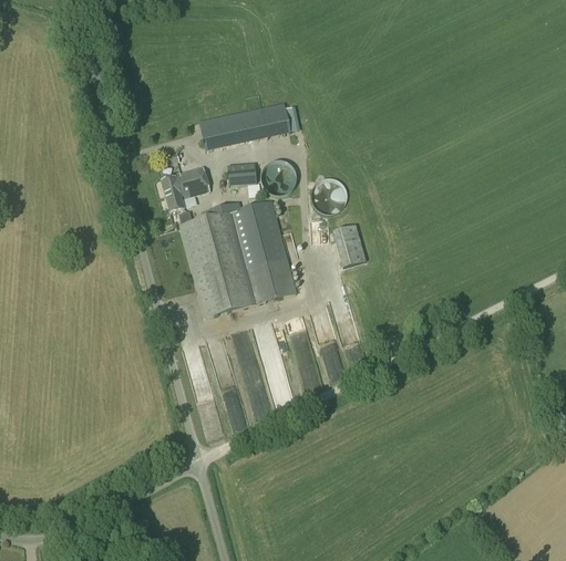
[(209,130),(246,122),(244,110),(201,118),(207,149),(214,147),(209,130)]
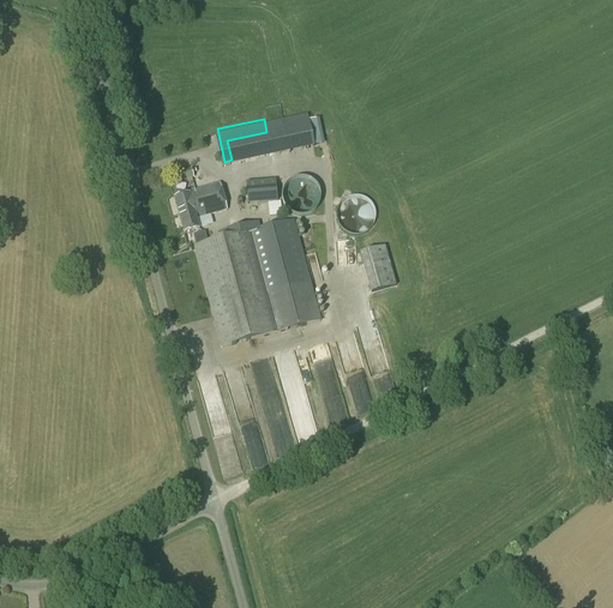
[(182,176),(194,173),(193,168),(197,167),(196,162),(180,167),(182,176)]
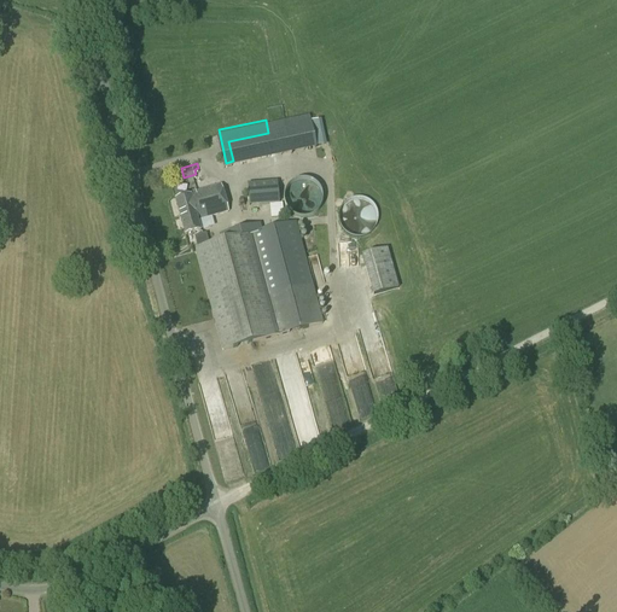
[(303,213),(307,213),(310,211),(313,210),(316,209),(319,207),(320,204),(322,200),(322,198),(324,194),(324,191),(322,188),(321,185),(320,182),(318,180),(315,178),(313,176),(309,175),(307,174),(303,174),(300,174),(297,175),(294,178),(291,179),(289,181),(287,184),(286,187),(285,190),(285,193),(285,197),(286,199),(287,203),(289,205),(291,208),(295,210),(297,211),(301,213),(303,213)]
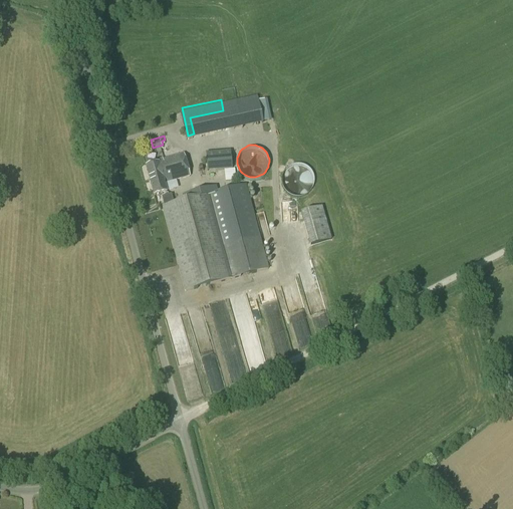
[(208,167),(233,165),(232,147),(207,149),(208,167)]
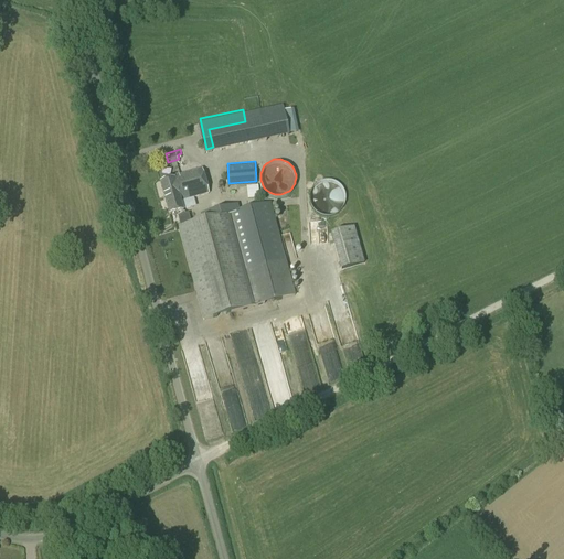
[(176,174),(160,178),(169,211),(184,206),(182,197),(210,189),(203,163),(174,171),(176,174)]
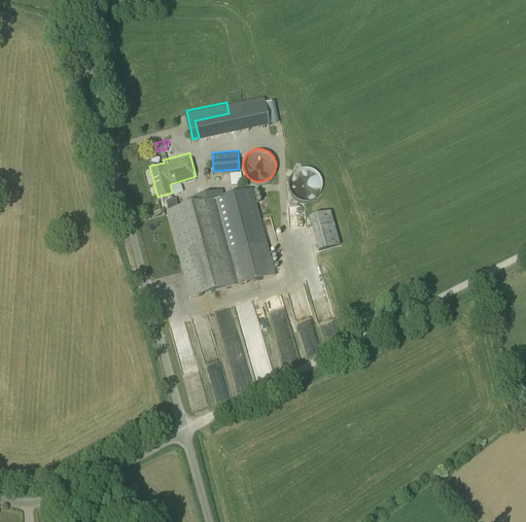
[(193,293),(238,281),(276,271),(268,239),(253,185),(224,193),(222,186),(187,197),(188,202),(169,208),(193,293)]
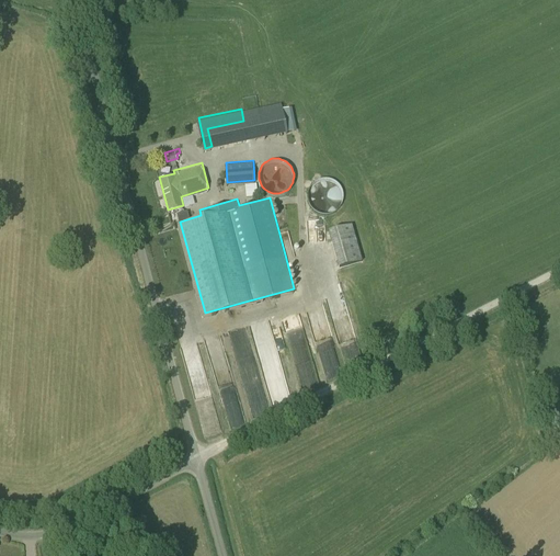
[(287,237),(295,234),(293,226),(284,229),(287,237)]
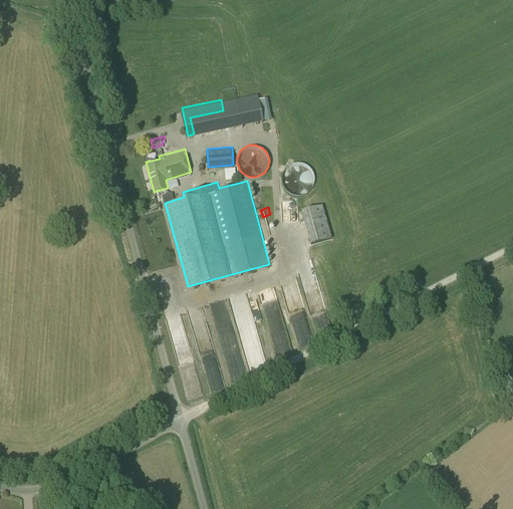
[(240,276),(230,277),(230,284),(240,284),(240,276)]
